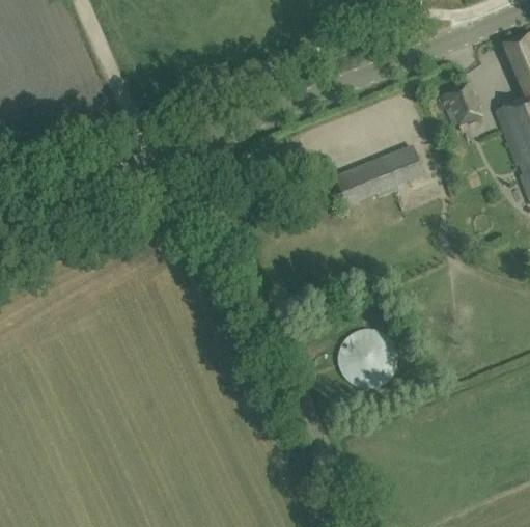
[(529,198),(529,33),(503,45),(526,98),(496,110),(501,129),(524,186),(525,186),(529,198)]
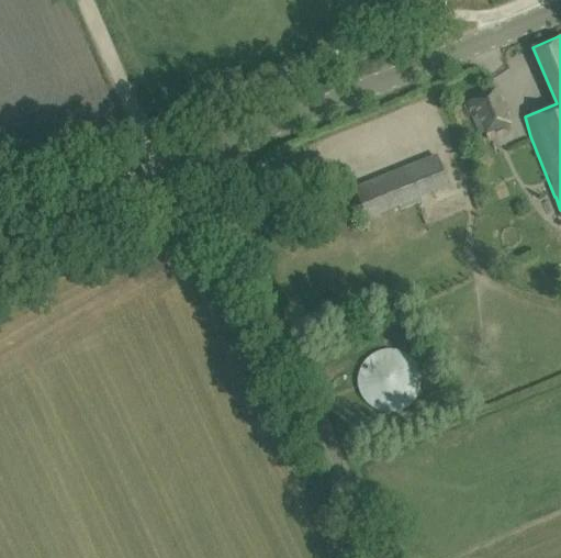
[(464,100),(479,133),(483,131),(485,134),(512,123),(496,86),(469,96),(470,98),(464,100)]
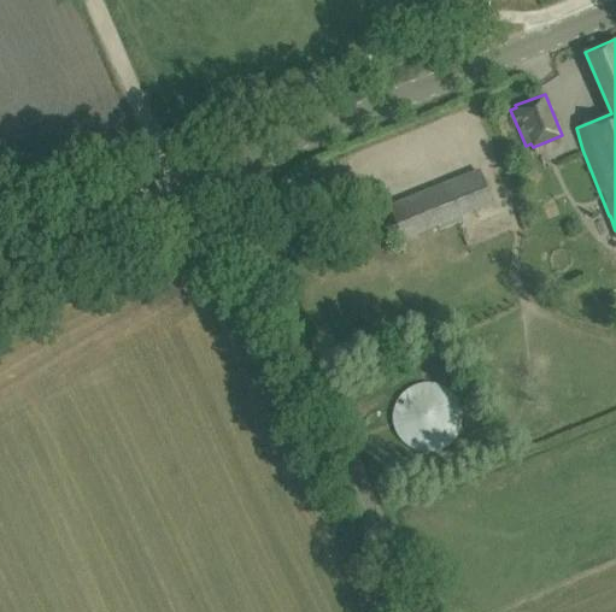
[(550,143),(558,162),(576,153),(568,135),(550,143)]
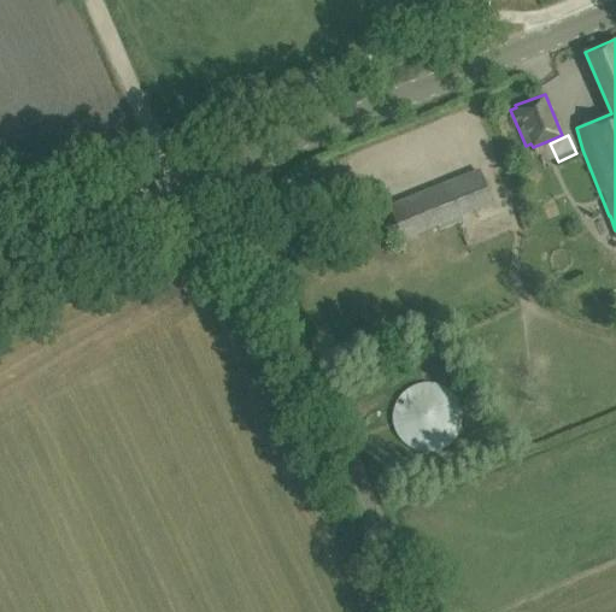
[(491,200),(477,169),(424,190),(436,222),(491,200)]
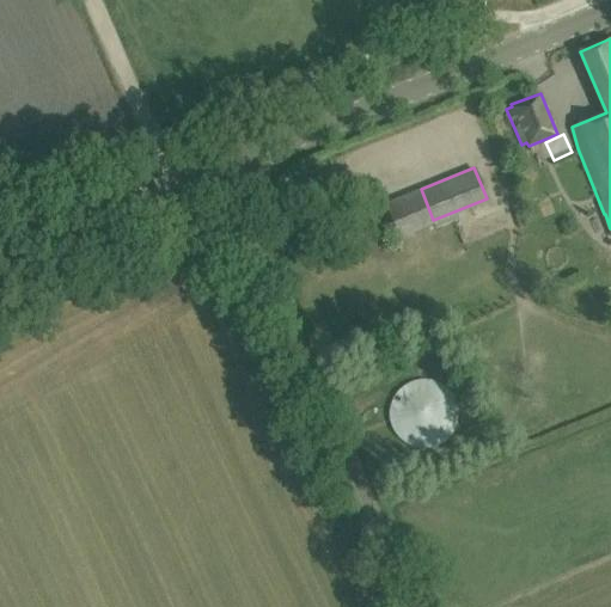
[(456,399),(453,394),(450,390),(445,385),(440,382),(434,380),(429,378),(423,378),(417,378),(411,380),(407,382),(402,385),(397,390),(393,394),(391,399),(389,405),(389,411),(389,417),(390,423),(392,428),(395,433),(399,437),(404,441),(409,443),(415,446),(420,447),(426,447),(432,446),(438,443),(443,441),(447,437),(451,433),(454,428),(457,422),(458,417),(458,411),(457,405),(456,399)]
